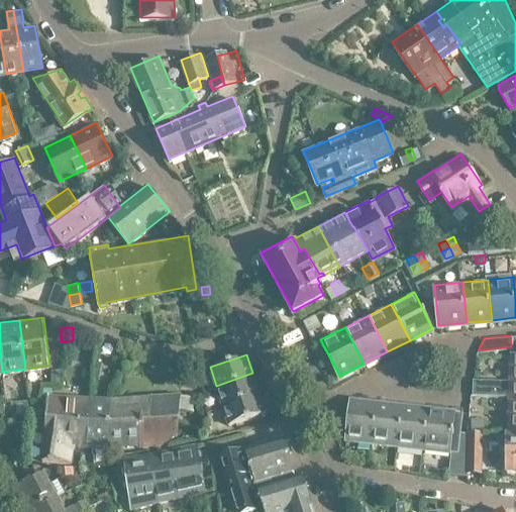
[(479,373),(498,372),(498,360),(479,361),(479,373)]
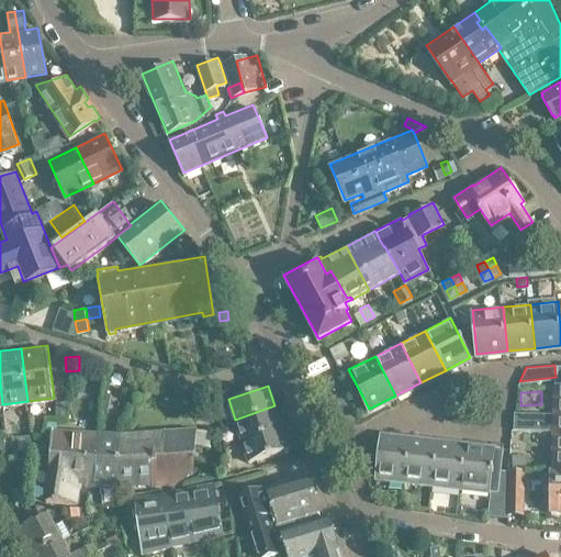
[(65,400),(55,400),(56,413),(66,413),(65,400)]
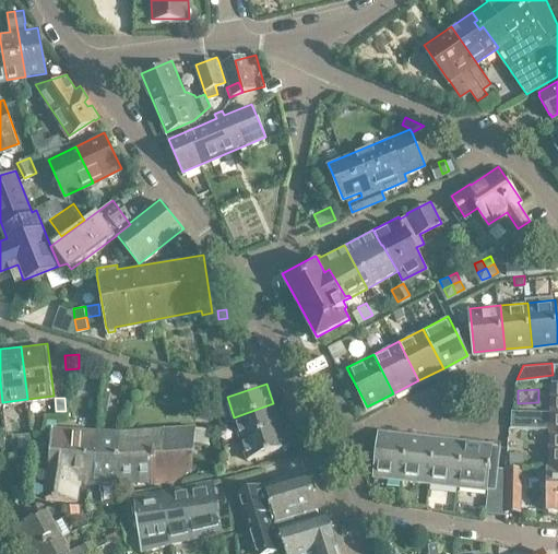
[(240,437),(281,423),(273,403),(234,417),(240,437)]
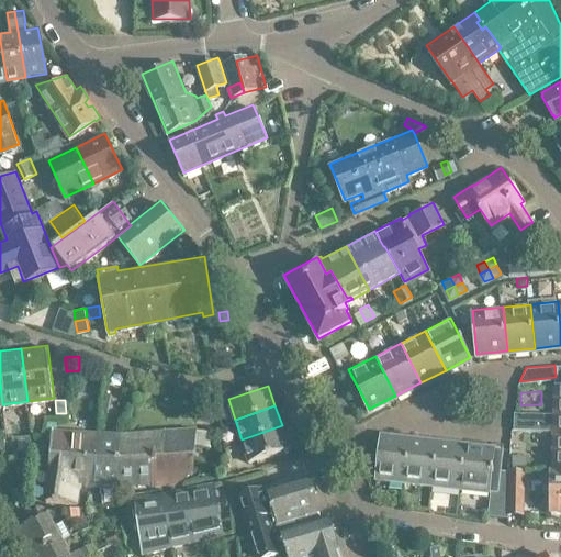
[(249,459),(289,446),(282,425),(242,439),(249,459)]
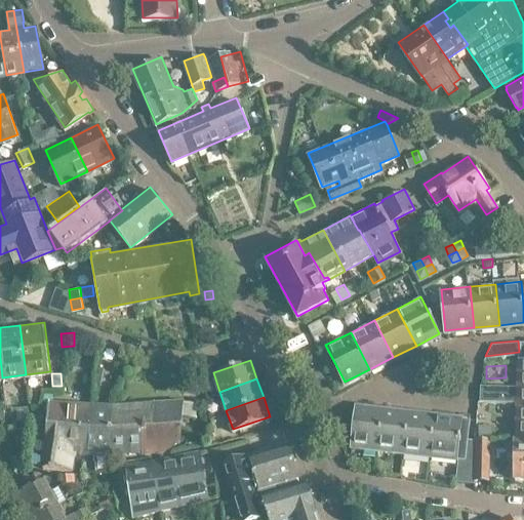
[(195,399),(111,404),(48,400),(46,444),(43,466),(72,468),(75,449),(92,452),(107,452),(142,450),(167,447),(180,438),(182,422),(194,422),(195,399)]
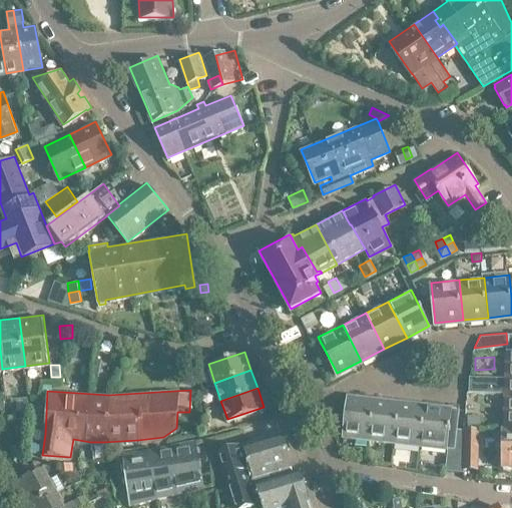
[(348,394),(343,434),(370,438),(375,398),(348,394)]
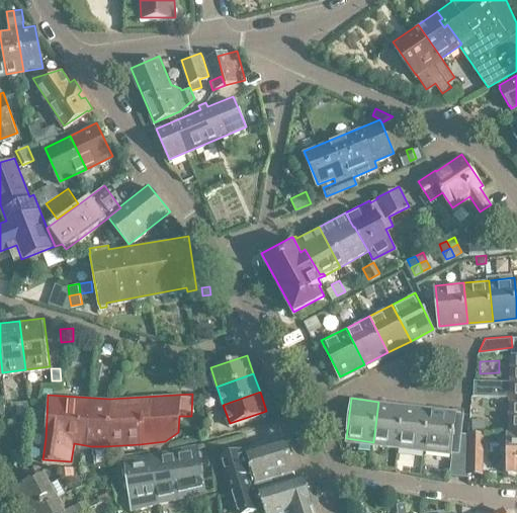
[(400,445),(404,405),(378,402),(373,442),(400,445)]
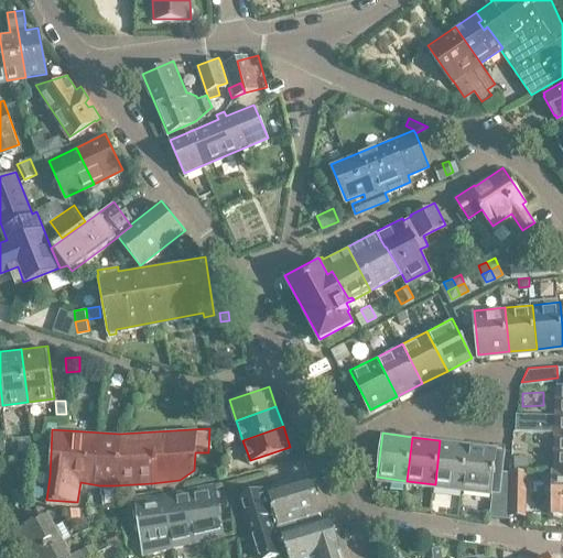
[(463,488),(468,444),(440,440),(435,484),(463,488)]
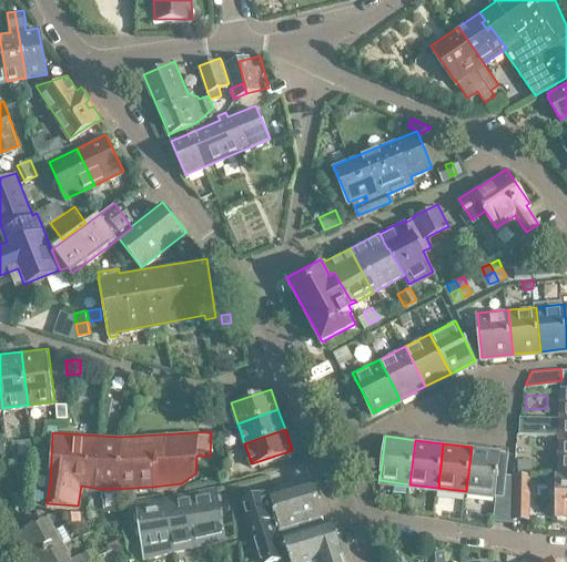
[(497,472),(498,461),(499,450),(472,447),(466,491),(494,494),(496,483),(497,472)]
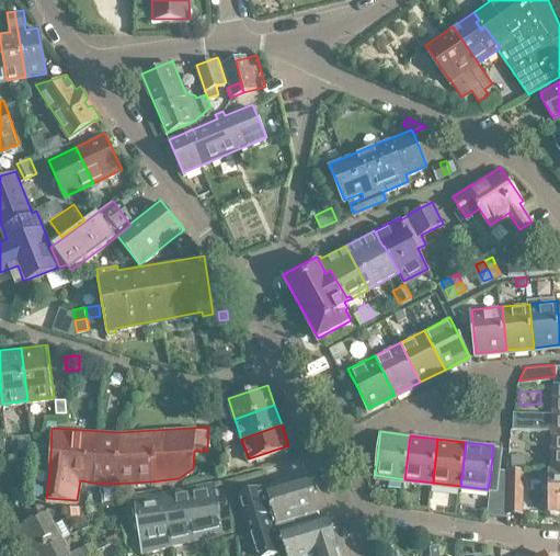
[(493,445),(492,456),(501,457),(502,446),(493,445)]
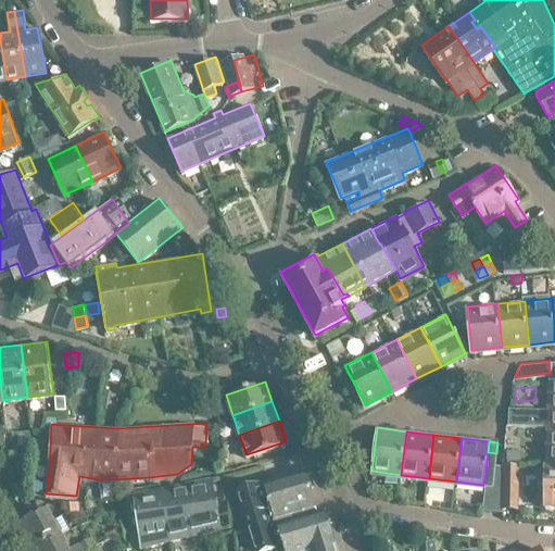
[(495,464),(496,453),(488,452),(487,463),(495,464)]
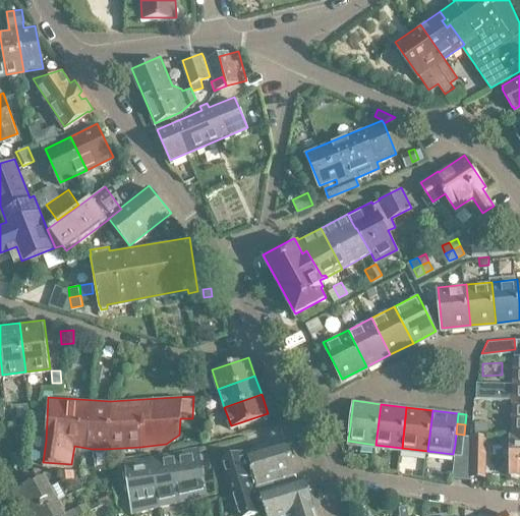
[(464,435),(456,434),(455,444),(471,446),(472,436),(464,435)]
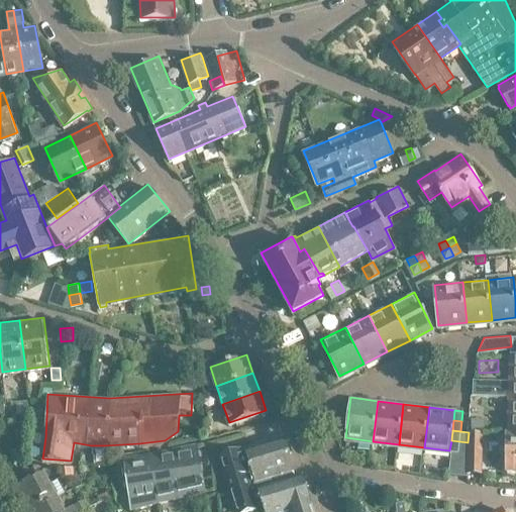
[(468,442),(468,471),(482,471),(483,430),(469,430),(469,432),(468,442)]
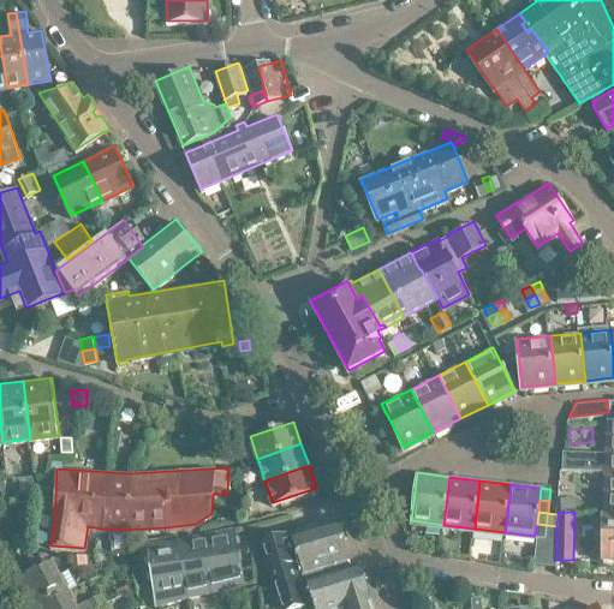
[(613,513),(604,513),(598,513),(598,521),(603,521),(603,559),(613,557),(613,513)]
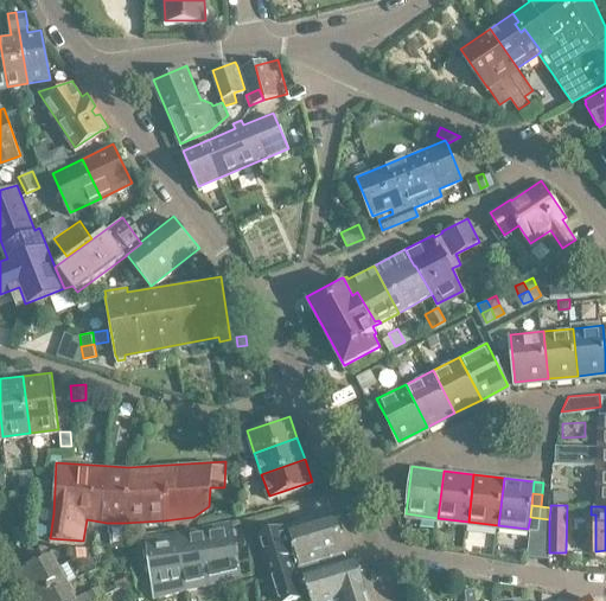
[(336,519),(335,515),(329,512),(286,525),(291,539),(287,541),(292,554),(297,552),(300,564),(345,551),(339,530),(342,528),(339,519),(336,519)]
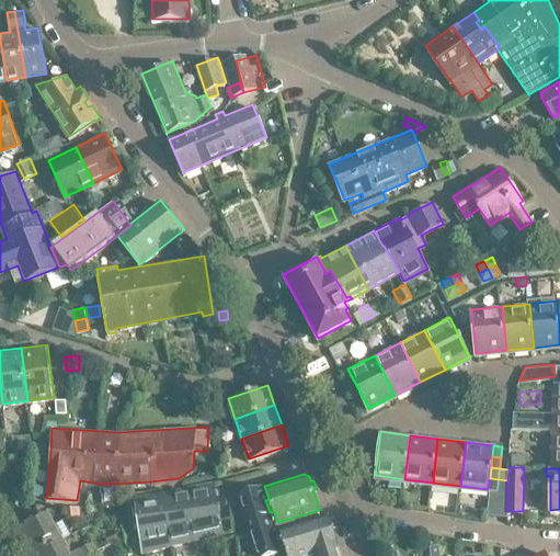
[(507,480),(490,478),(488,489),(489,489),(488,513),(507,514),(507,511),(507,480)]
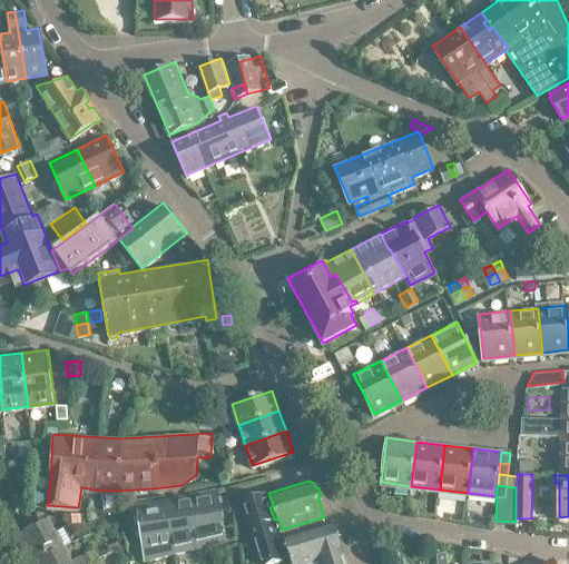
[(223,517),(216,487),(159,497),(162,510),(174,507),(175,514),(193,512),(195,524),(223,517)]
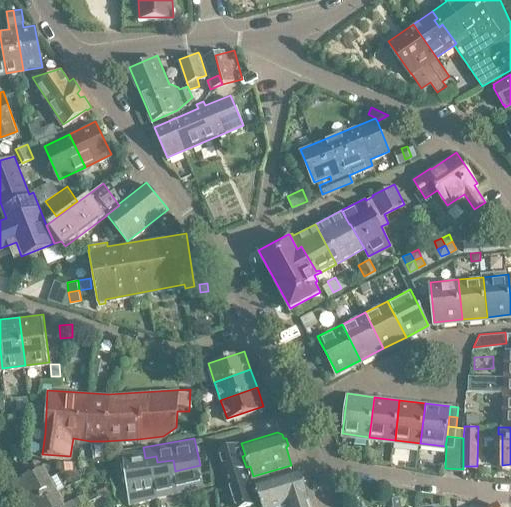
[(242,456),(245,455),(241,443),(218,450),(235,506),(239,506),(255,502),(245,467),(246,467),(242,456)]
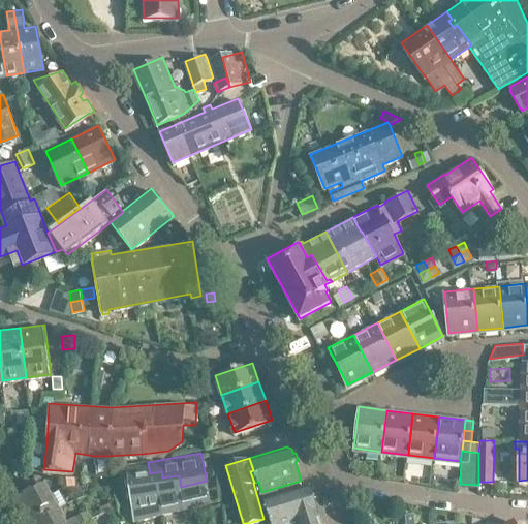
[(99,459),(98,468),(107,468),(107,459),(99,459)]
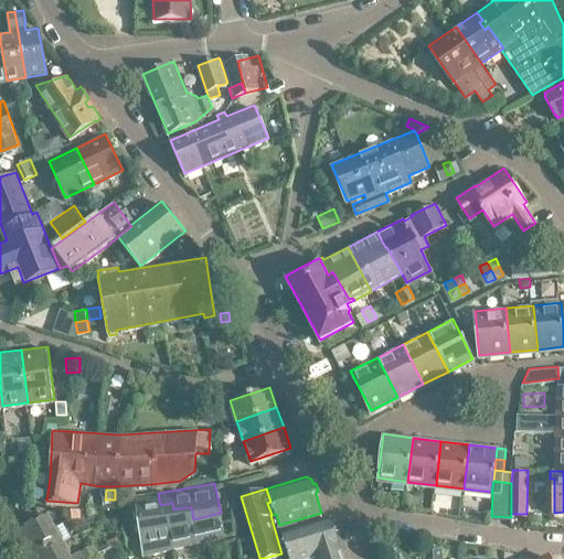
[(158,493),(156,493),(136,496),(144,554),(171,547),(169,528),(170,528),(169,519),(167,519),(166,515),(174,514),(173,509),(172,503),(160,505),(158,493)]
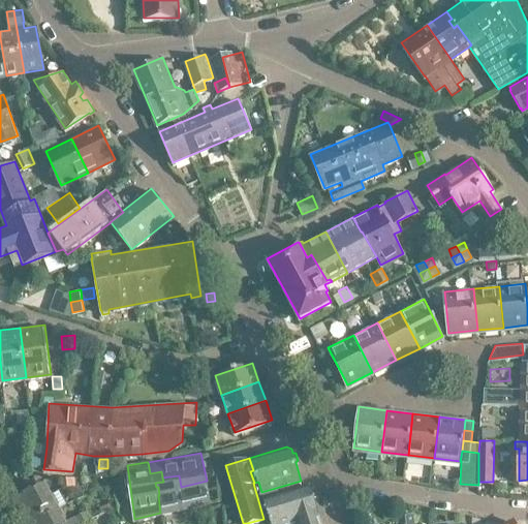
[(160,513),(183,506),(211,501),(207,481),(181,487),(179,475),(162,478),(163,482),(155,483),(156,487),(158,487),(159,495),(158,495),(160,513)]
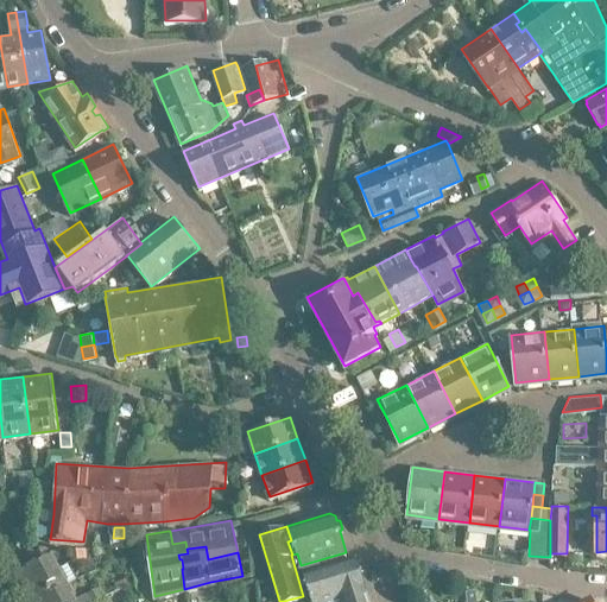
[(86,547),(69,549),(71,559),(87,557),(86,547)]
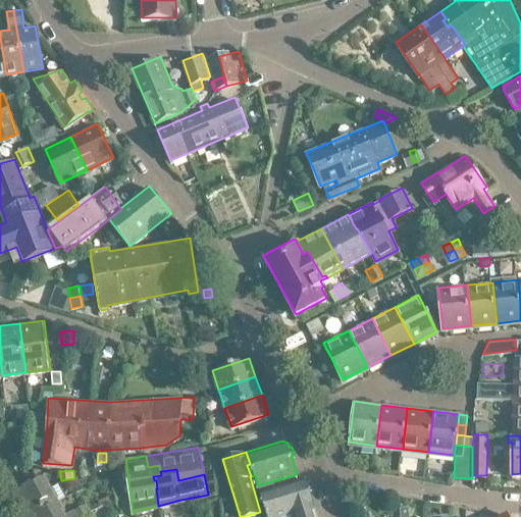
[(16,492),(29,514),(56,499),(44,476),(16,492)]
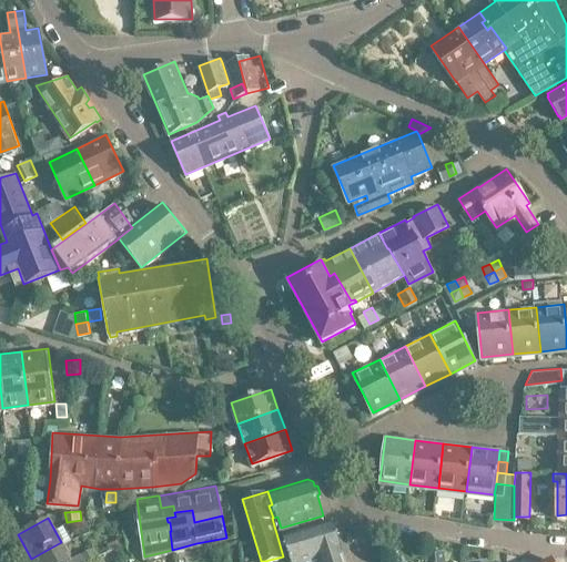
[(342,551),(332,519),(283,534),(291,561),(305,561),(320,558),(342,551)]
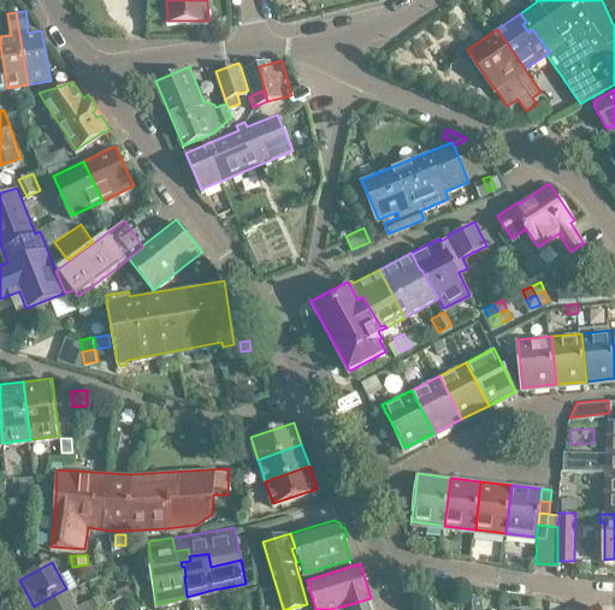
[(89,609),(92,609),(94,608),(88,598),(76,605),(66,588),(34,606),(35,609),(89,609)]
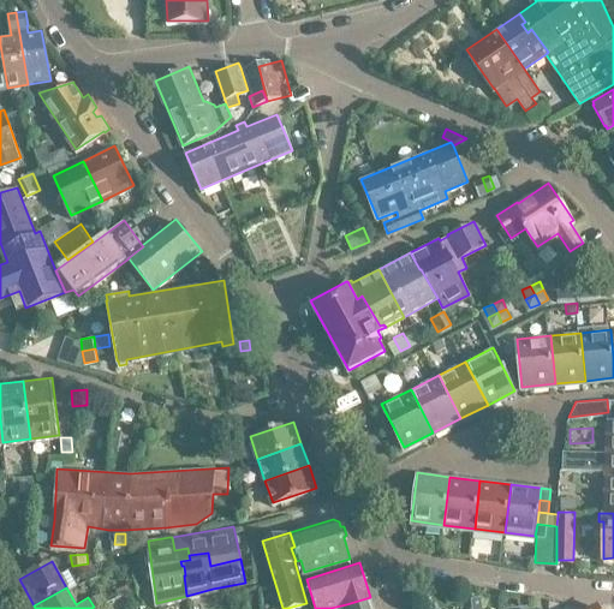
[(88,597),(94,607),(107,599),(102,590),(88,597)]
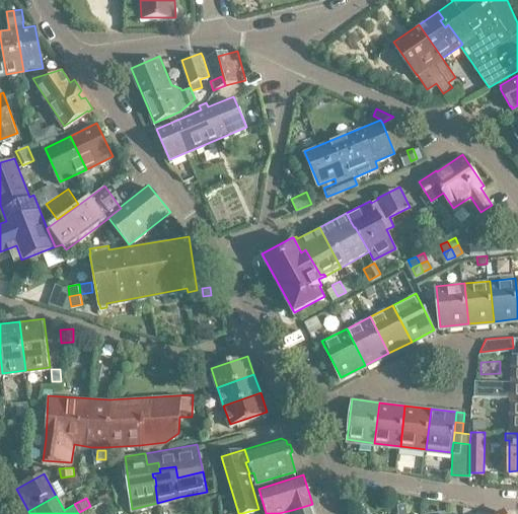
[(407,513),(405,502),(397,503),(398,513),(407,513)]
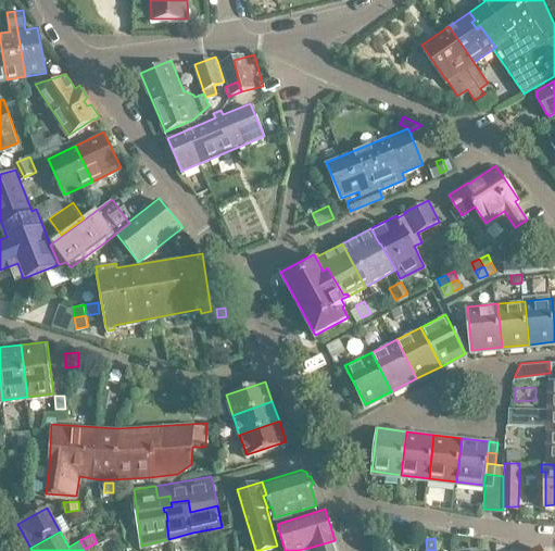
[(338,550),(335,540),(313,547),(313,550),(338,550)]
